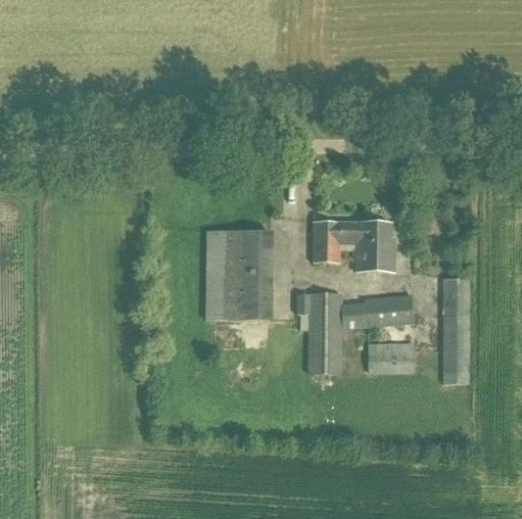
[(357,271),(394,272),(395,237),(391,237),(392,223),(314,221),(314,262),(340,263),(340,241),(357,241),(357,271)]
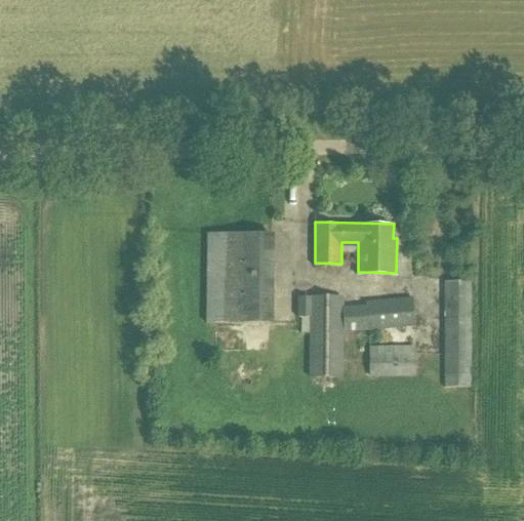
[(207,320),(271,321),(272,232),(208,232),(207,320)]
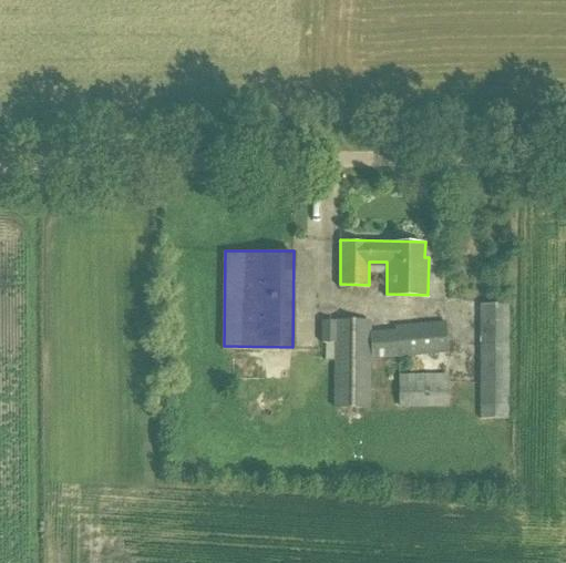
[(481,303),(481,416),(508,416),(508,303),(481,303)]
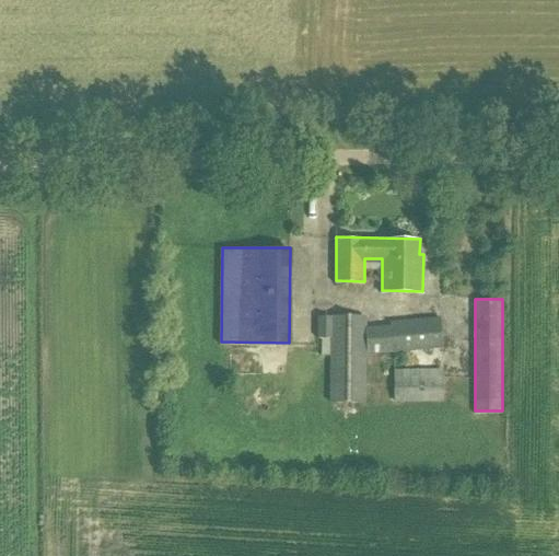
[(330,338),(330,402),(368,401),(368,352),(444,346),(441,314),(391,320),(391,323),(369,324),(369,314),(318,314),(318,338),(330,338)]
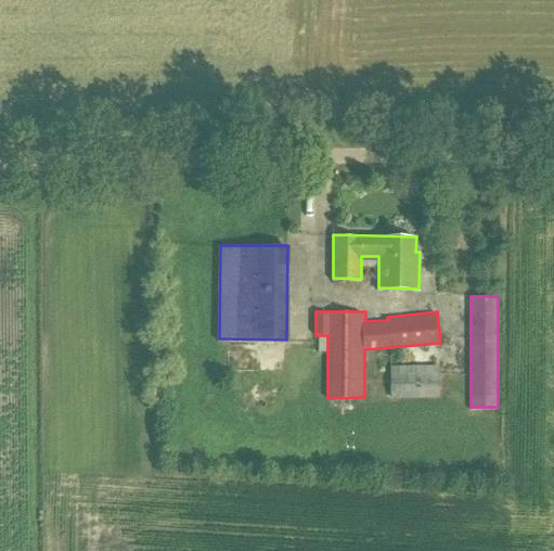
[(390,364),(390,396),(438,396),(438,364),(390,364)]
